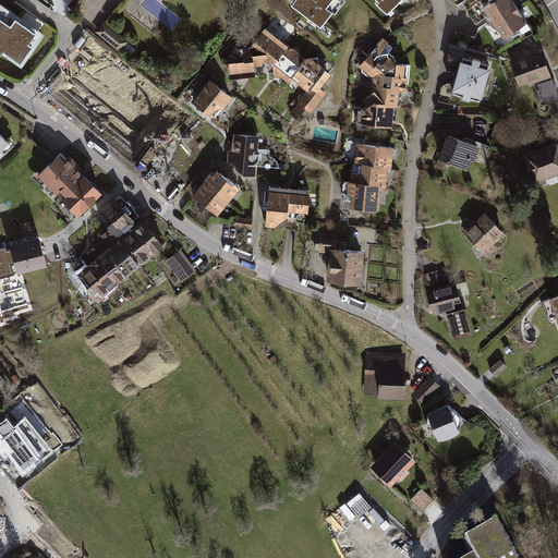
[(295,0),(292,3),(322,26),(332,11),(336,13),(346,1),(342,0),(295,0)]
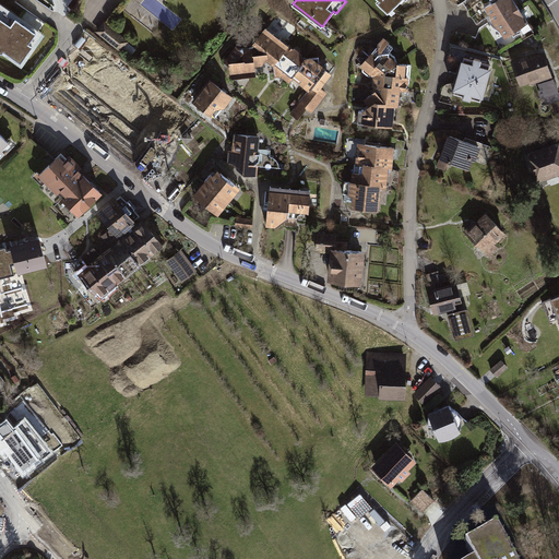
[(378,0),(379,0),(377,3),(389,14),(402,0),(405,0),(406,1),(406,0),(378,0)]
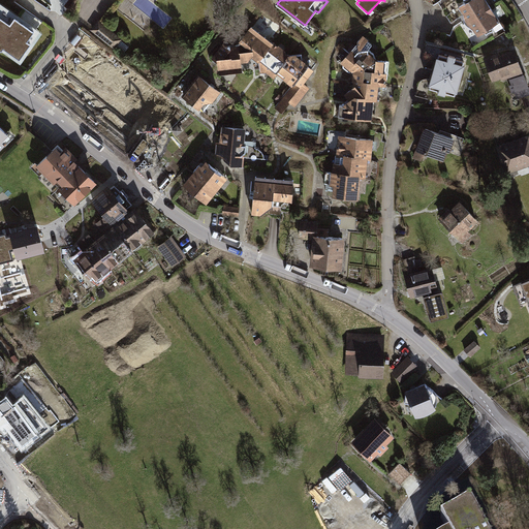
[(487,0),(470,0),(460,7),(468,22),(492,6),(487,0)]
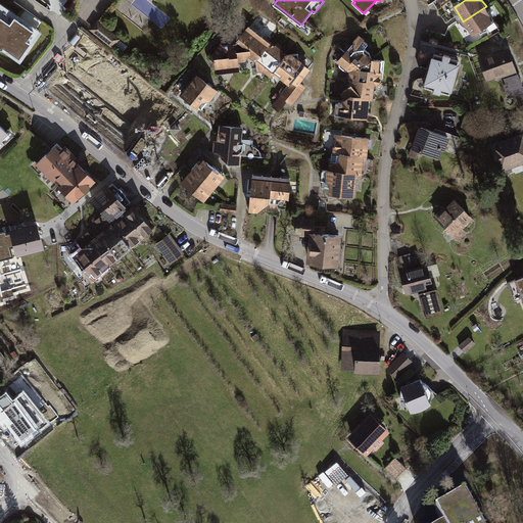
[(42,33),(0,3),(0,52),(18,65),(42,33)]
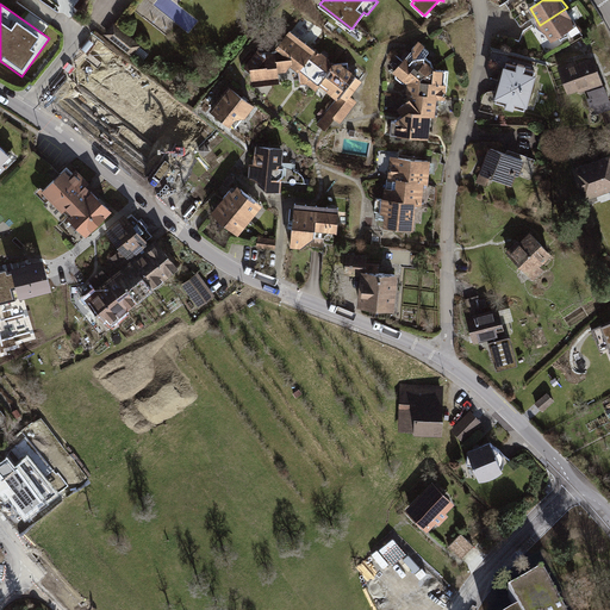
[(567,7),(540,25),(542,31),(547,33),(552,42),(578,25),(567,7)]
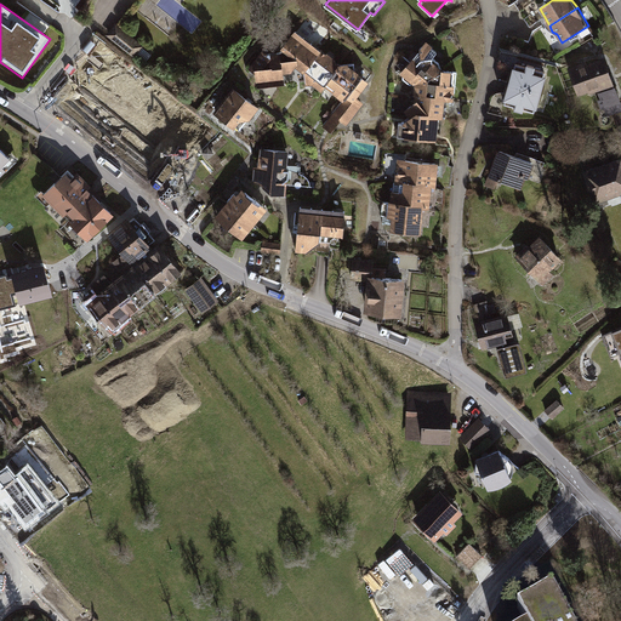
[(144,46),(115,23),(106,35),(135,58),(144,46)]
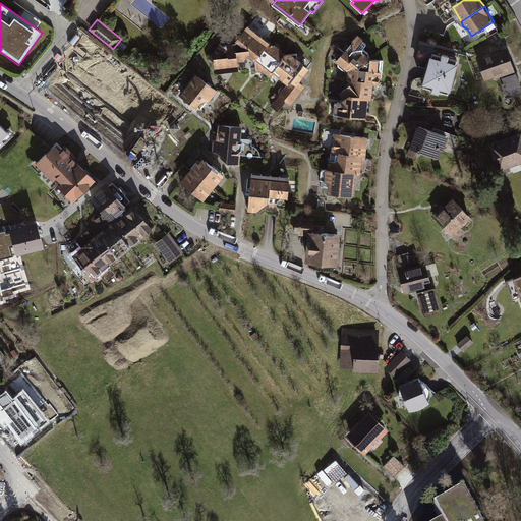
[(256,60),(270,42),(248,25),(236,41),(236,42),(246,50),(250,49),(250,53),(247,57),(255,62),(256,60)]
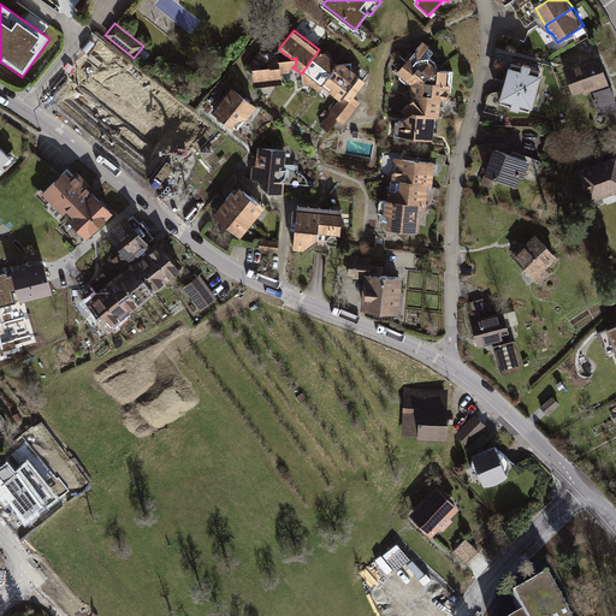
[(434,51),(424,41),(397,73),(412,84),(410,102),(401,110),(407,118),(401,122),(401,138),(433,141),(436,117),(440,118),(443,100),(450,101),(454,72),(439,69),(437,63),(430,58),(434,51)]
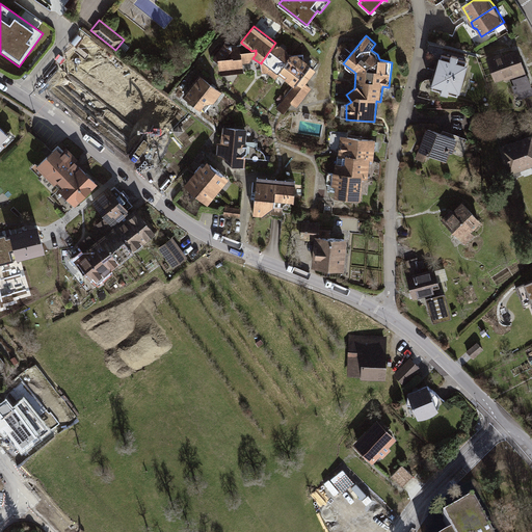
[(251,51),(241,43),(239,46),(232,47),(225,43),(213,59),(218,62),(220,75),(244,71),(243,63),(249,62),(253,58),(256,54),(256,50),(251,51)]
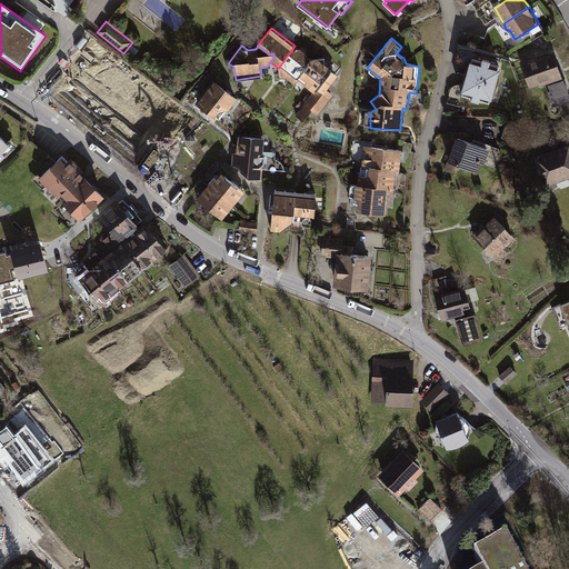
[(295,85),(297,81),(310,59),(311,58),(307,56),(308,55),(300,48),(299,49),(295,46),(280,66),(281,78),(287,78),(295,85)]
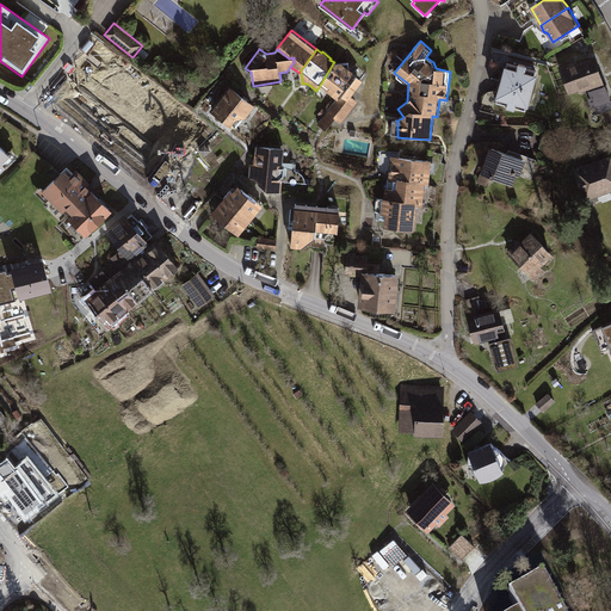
[(578,60),(560,67),(569,94),(580,90),(581,93),(605,84),(594,56),(578,62),(578,60)]
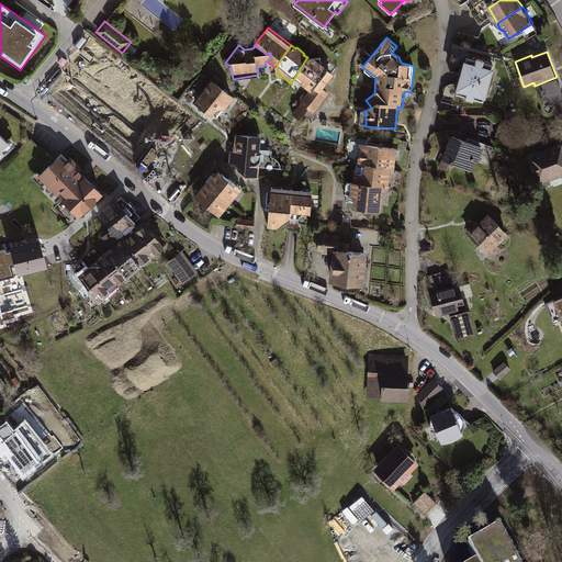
[(467,56),(456,93),(485,103),(496,65),(467,56)]
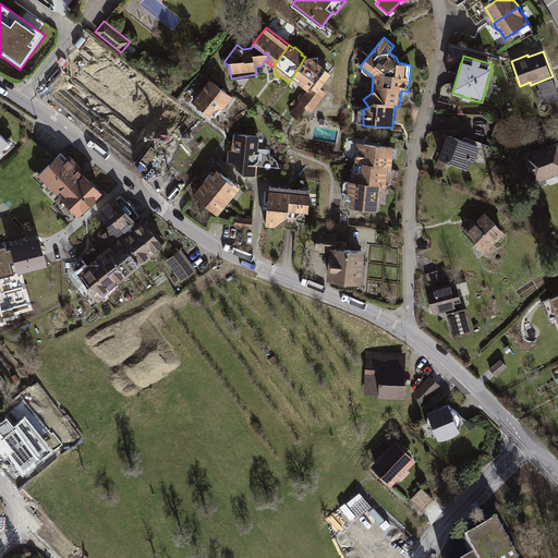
[(319,63),(318,57),(304,58),(291,80),(307,92),(313,88),(324,97),(328,93),(320,87),(331,73),(319,63)]
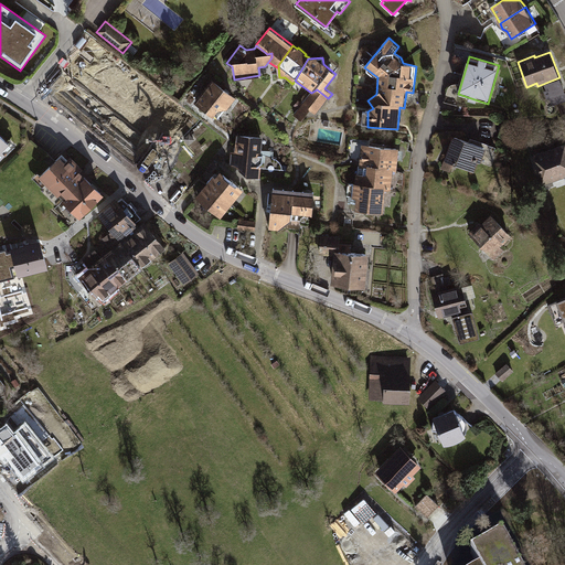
[(564,89),(561,78),(544,85),(546,89),(544,91),(547,99),(550,98),(553,105),(564,100),(564,89)]
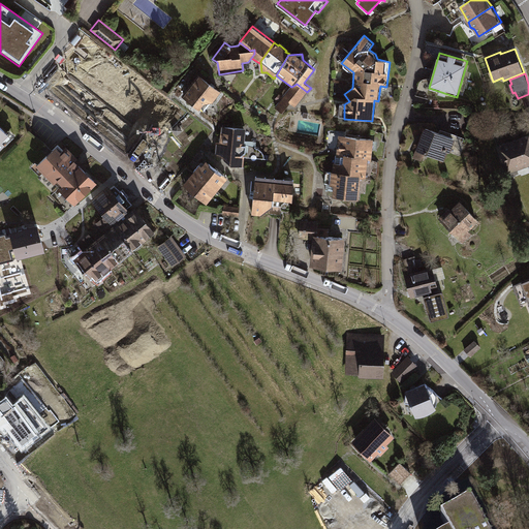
[(198,74),(182,96),(200,110),(204,103),(213,102),(222,91),(198,74)]
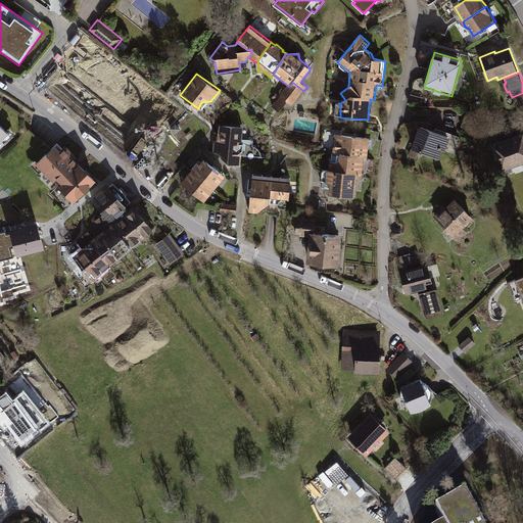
[(303,91),(293,83),(288,86),(273,106),(279,111),(287,102),(291,105),(303,91)]
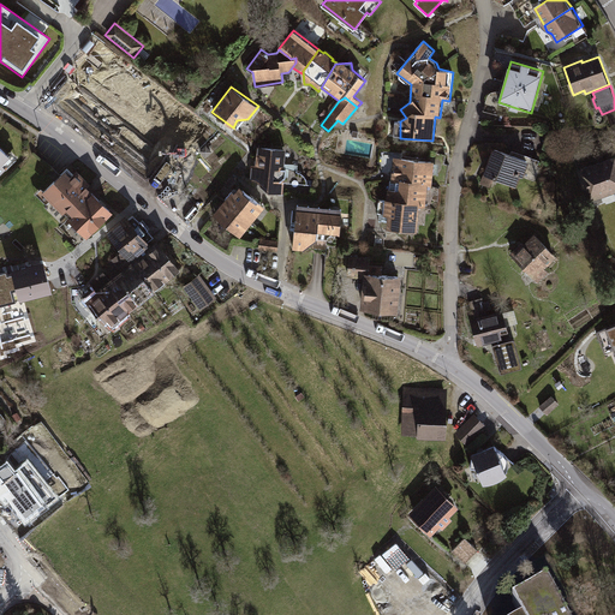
[(0,181),(21,163),(0,141),(0,181)]
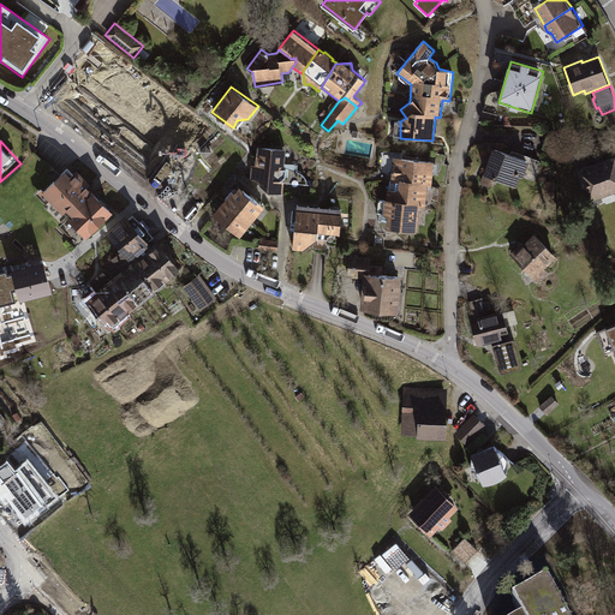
[(286,150),(258,147),(256,166),(252,166),(250,180),(256,180),(269,191),(269,195),(282,195),(285,181),(286,179),(288,169),(285,169),(286,150)]
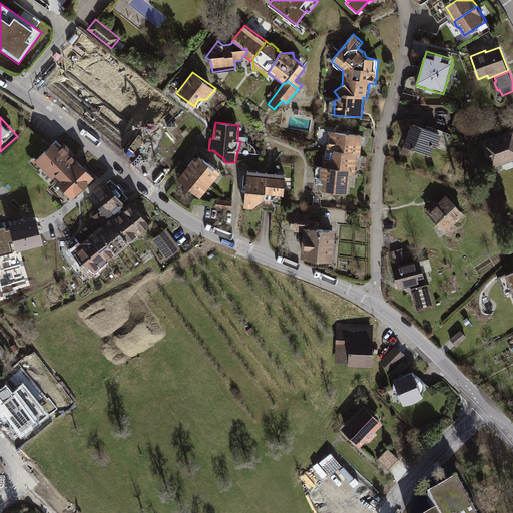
[(412,123),(400,153),(409,157),(412,149),(432,156),(435,147),(447,151),(452,135),(427,126),(426,129),(412,123)]
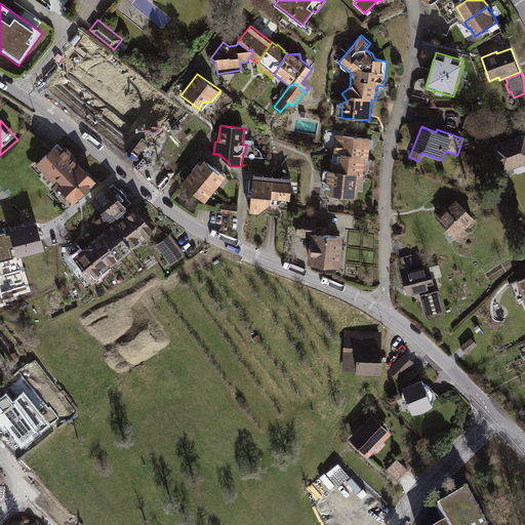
[(524,133),(493,145),(502,176),(515,172),(514,169),(524,164),(524,133)]
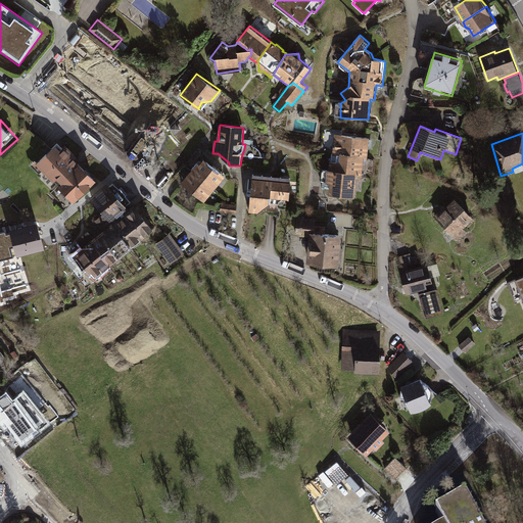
[(368,137),(335,135),(333,162),(330,161),(329,171),(328,171),(327,183),(330,183),(329,194),(353,196),(355,175),(361,176),(363,157),(367,157),(368,137)]
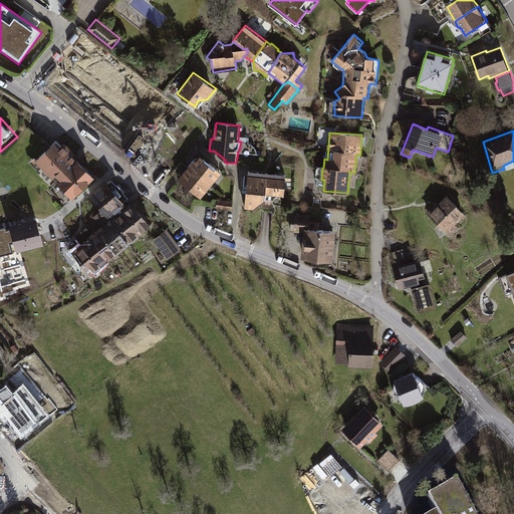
[(59,140),(39,160),(76,197),(97,177),(59,140)]
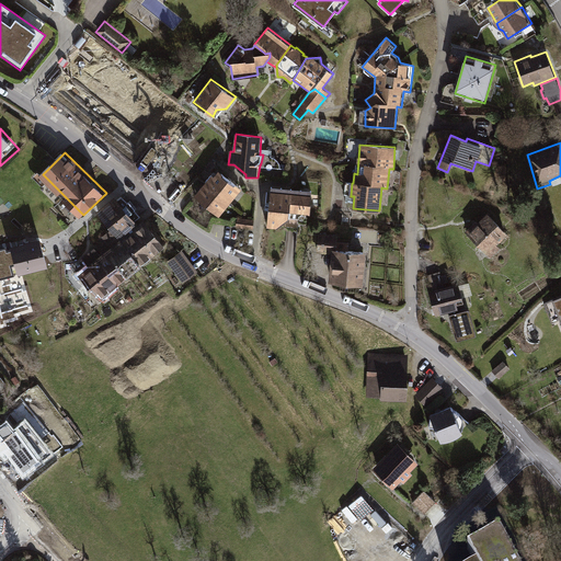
[(213,174),(194,196),(219,217),(241,190),(219,170),(214,176),(213,174)]
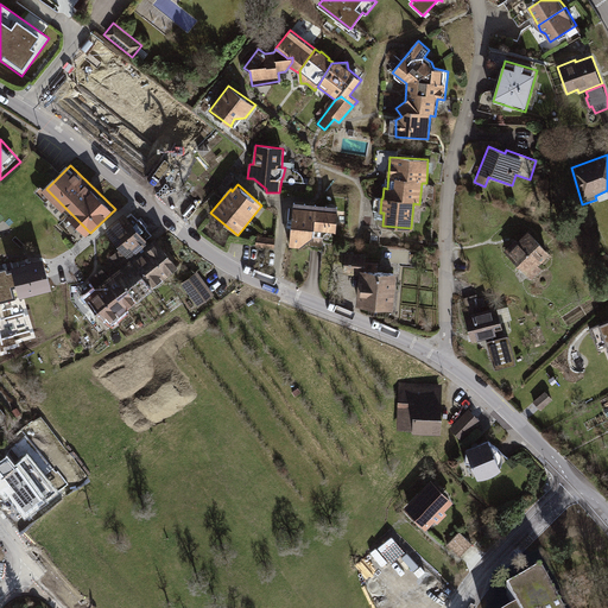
[(340,207),(293,202),(290,247),(301,248),(314,238),(314,229),(336,232),(340,207)]
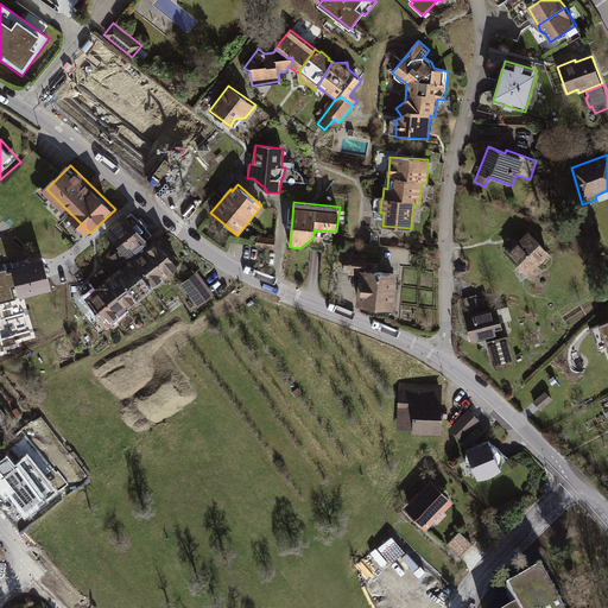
[(133,260),(89,295),(111,321),(179,265),(141,219),(115,239),(133,260)]
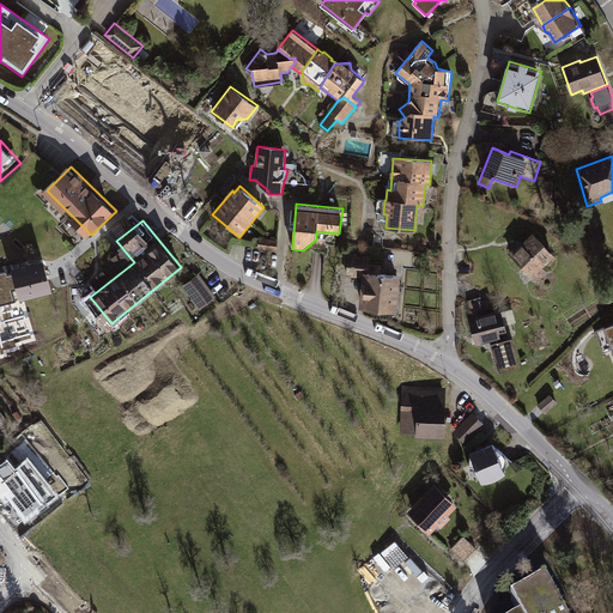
[(521,241),(509,254),(536,283),(547,272),(544,268),(557,256),(534,234),(523,243),(521,241)]
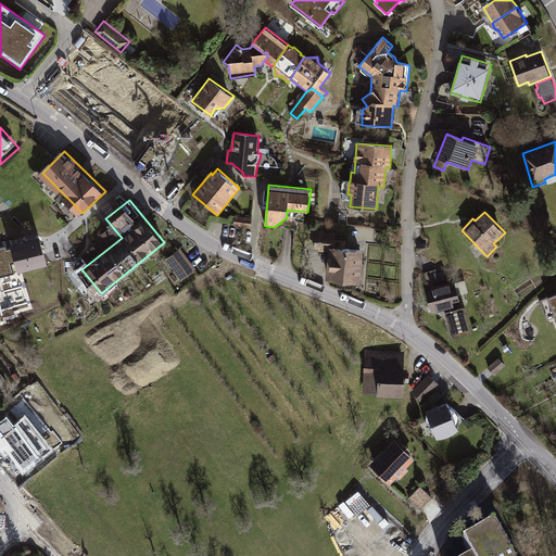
[(252,217),(235,216),(234,225),(251,228),(252,217)]
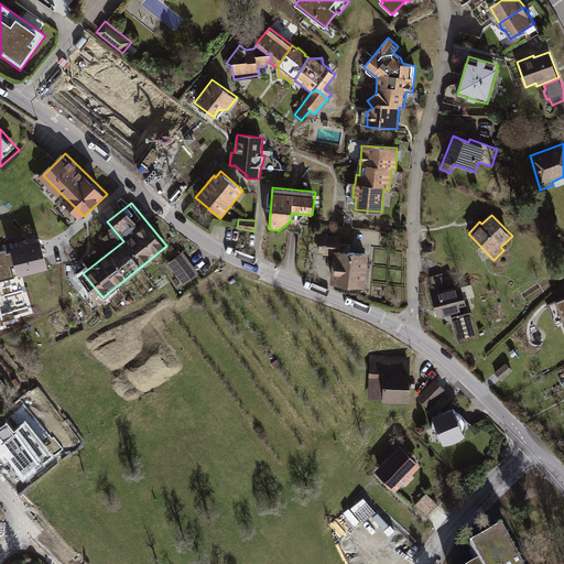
[(99,240),(100,242),(84,259),(90,267),(120,238),(111,228),(99,240)]
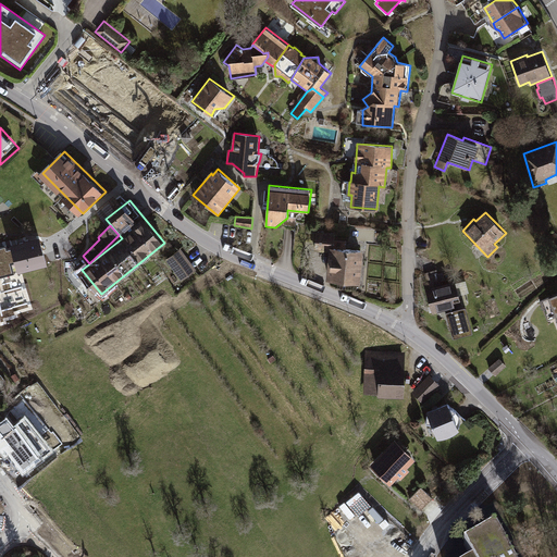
[(364,251),(335,248),(336,233),(317,232),(316,247),(329,248),(326,281),(361,283),(364,251)]
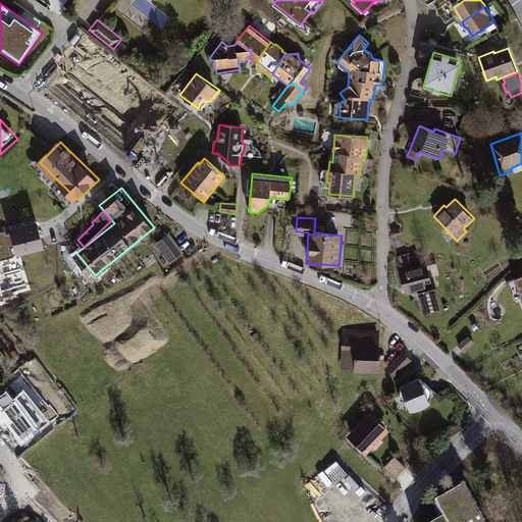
[(39,220),(2,228),(6,244),(10,260),(46,249),(39,220)]
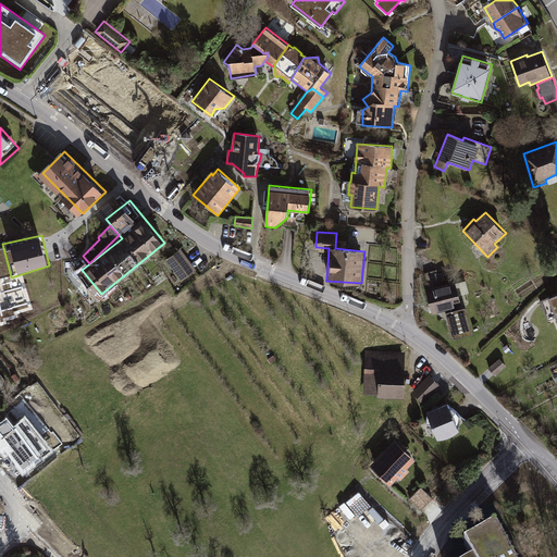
[(186,251),(170,260),(182,280),(199,271),(186,251)]
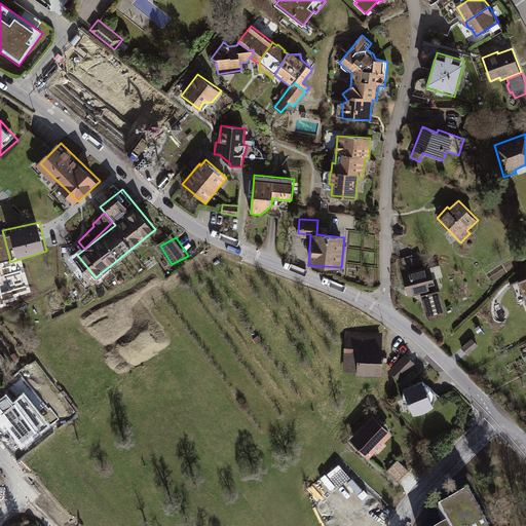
[(405,272),(402,273),(410,296),(430,290),(429,289),(437,287),(429,266),(416,269),(412,254),(401,258),(405,272)]
